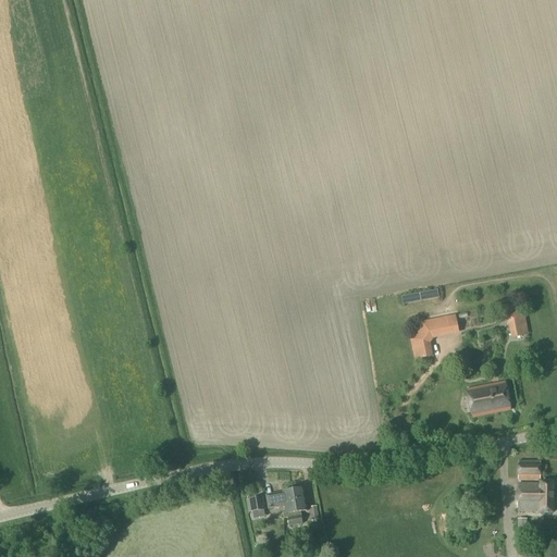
[(397,309),(406,308),(405,297),(395,298),(397,309)]
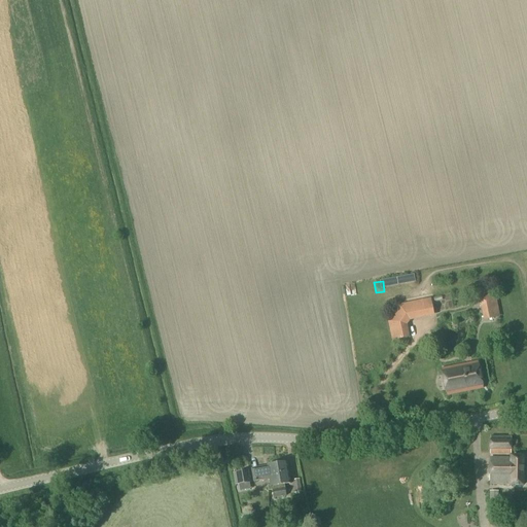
[(471,291),(473,306),(481,305),(483,306),(486,320),(499,317),(495,297),(483,289),(471,291)]
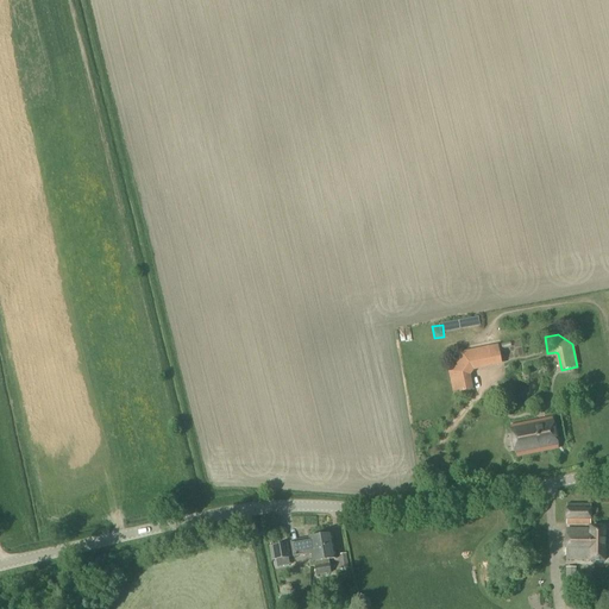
[(451,372),(454,394),(472,390),(470,376),(473,369),(502,364),(498,346),(463,353),(451,372)]
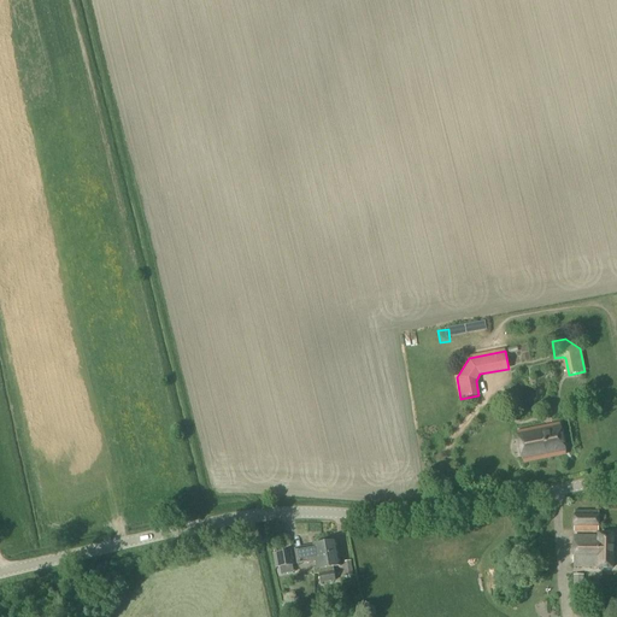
[(516,434),(522,465),(565,456),(559,425),(516,434)]
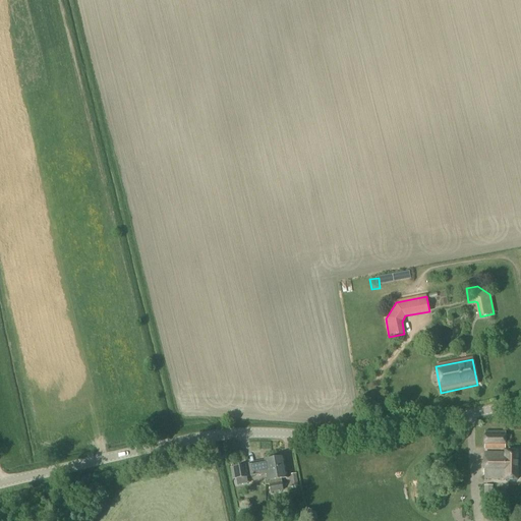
[(484,450),(506,450),(506,432),(484,432),(484,450)]
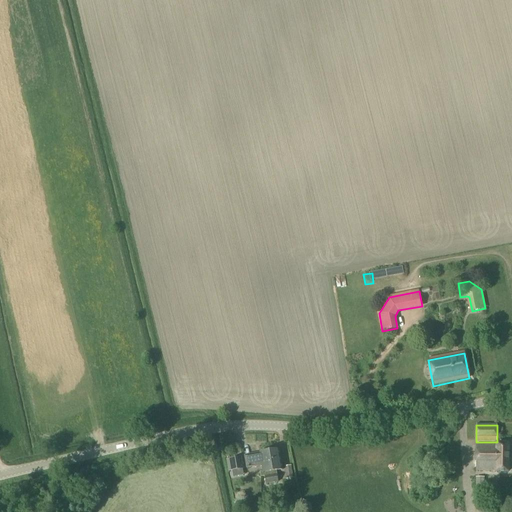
[(475,471),(495,472),(495,473),(508,473),(508,444),(496,444),(496,446),(476,446),(475,471)]
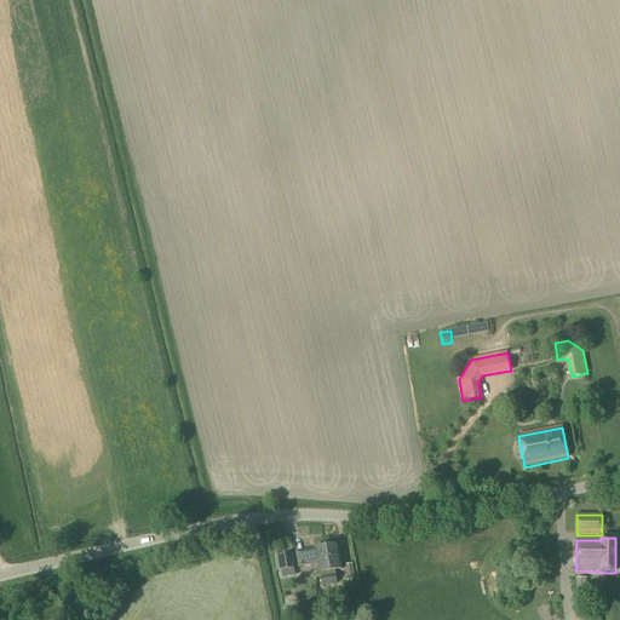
[(319,578),(320,578),(321,578),(322,586),(337,584),(334,570),(343,569),(338,545),(325,547),(329,572),(326,573),(326,577),(319,578)]
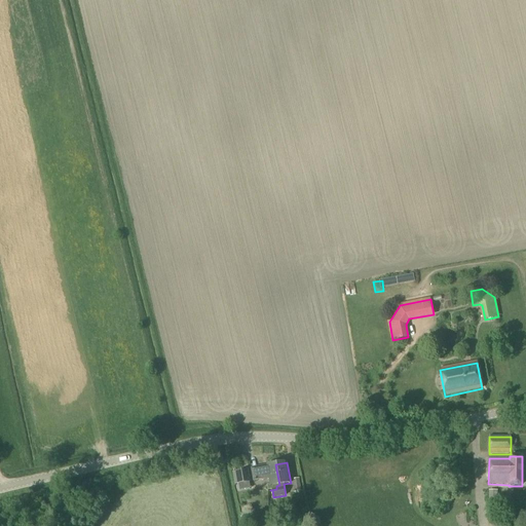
[(279,485),(275,464),(266,465),(266,466),(252,468),(254,481),(268,479),(270,485),(267,486),(267,490),(270,490),(276,489),(276,486),(279,485)]
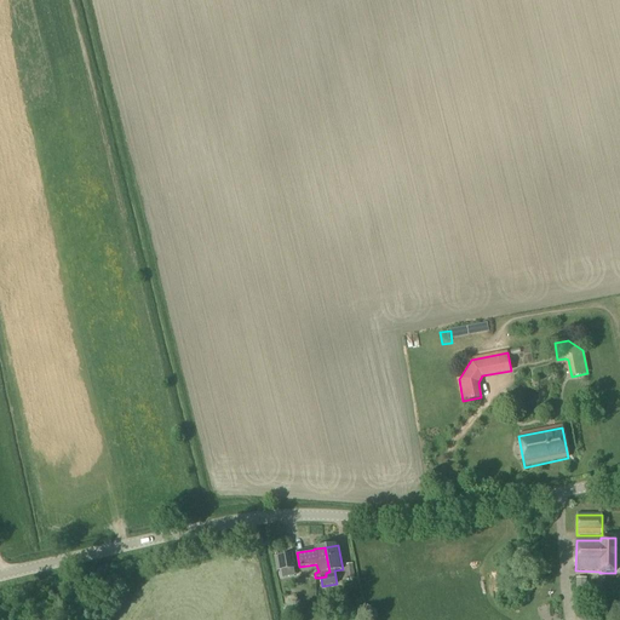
[(291,555),(280,556),(275,557),(277,572),(281,572),(283,570),(293,569),(291,555)]
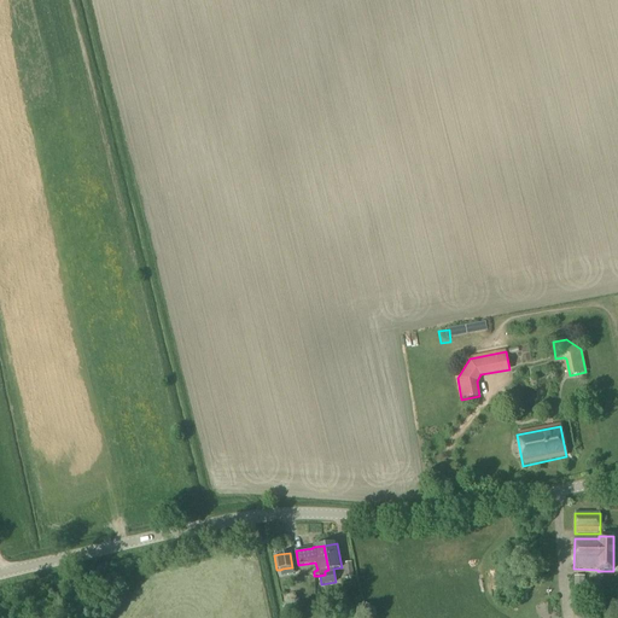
[(575,577),(573,592),(584,592),(584,577),(575,577)]
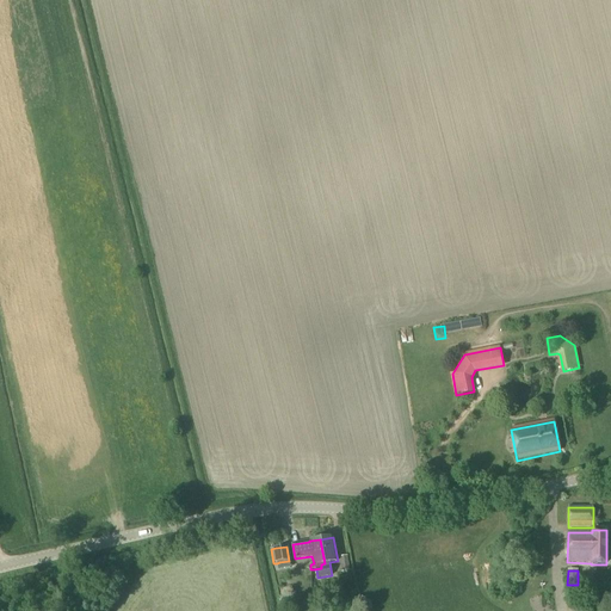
All buildings are outlined.
